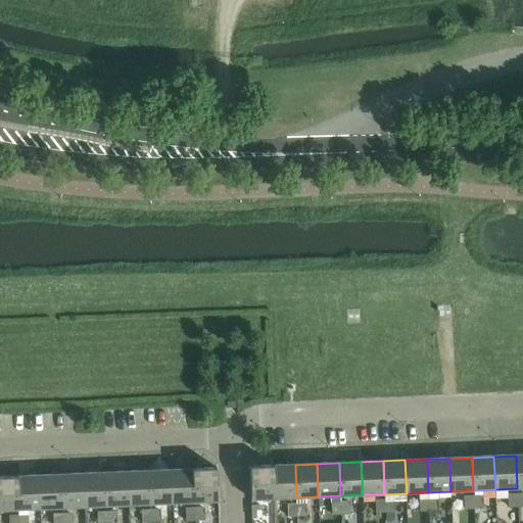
[(295,465),(273,466),(274,498),(296,497),(295,465)]
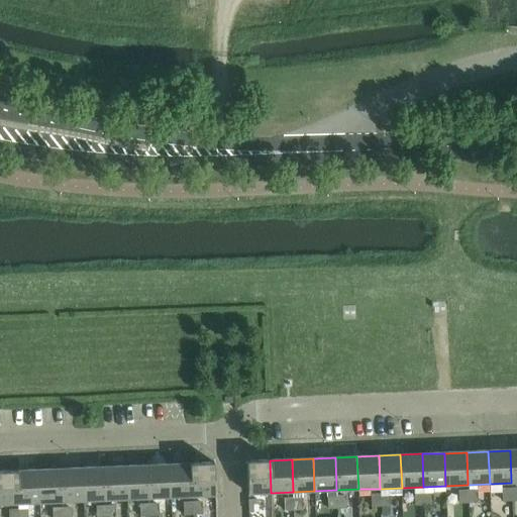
[(271,493),(270,460),(246,461),(248,494),(271,493)]
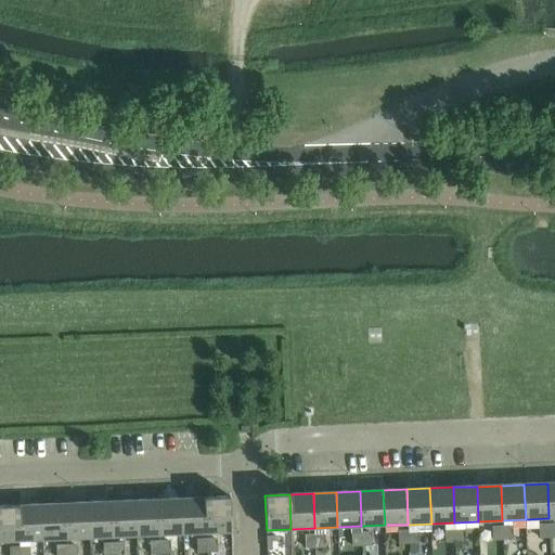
[(230,497),(205,498),(206,533),(231,532),(230,497)]
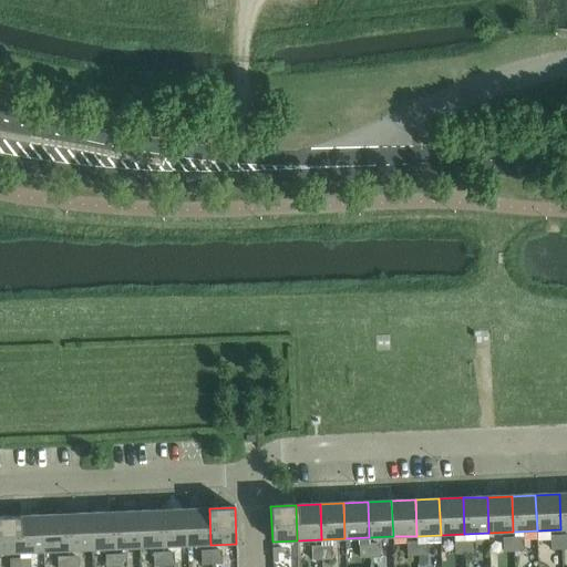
[(209,508),(185,509),(187,545),(210,545),(209,508)]
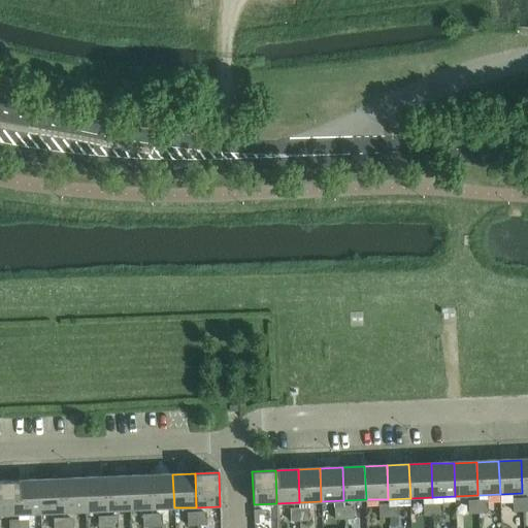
[(172,474),(151,475),(152,508),(174,507),(172,474)]
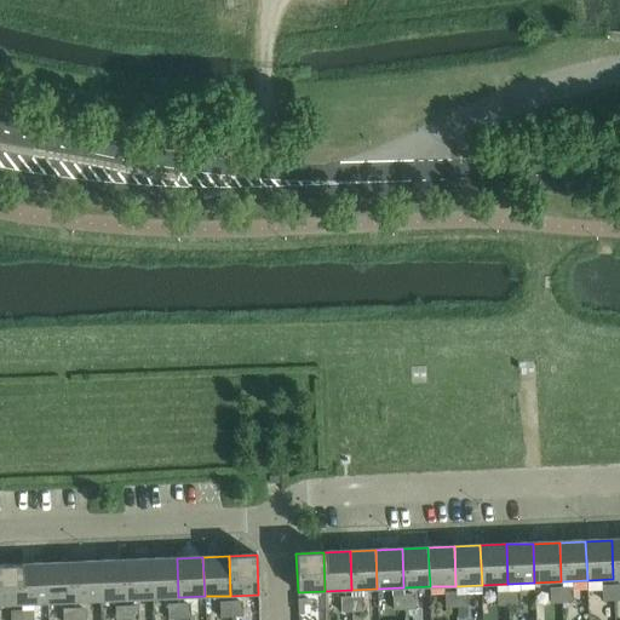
[(177,558),(150,560),(153,598),(178,597),(177,558)]
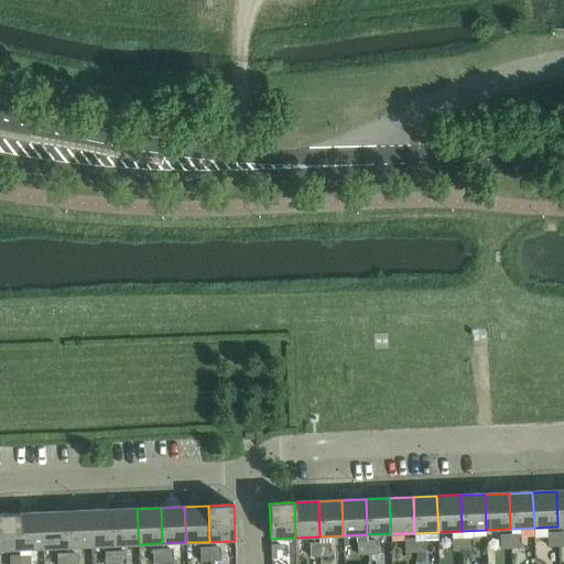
[(137,509),(114,510),(115,545),(139,544),(137,509)]
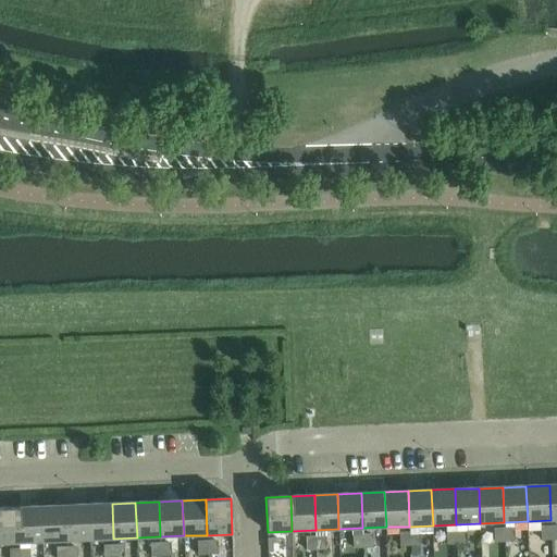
[(112,504),(88,505),(89,540),(113,539),(112,504)]
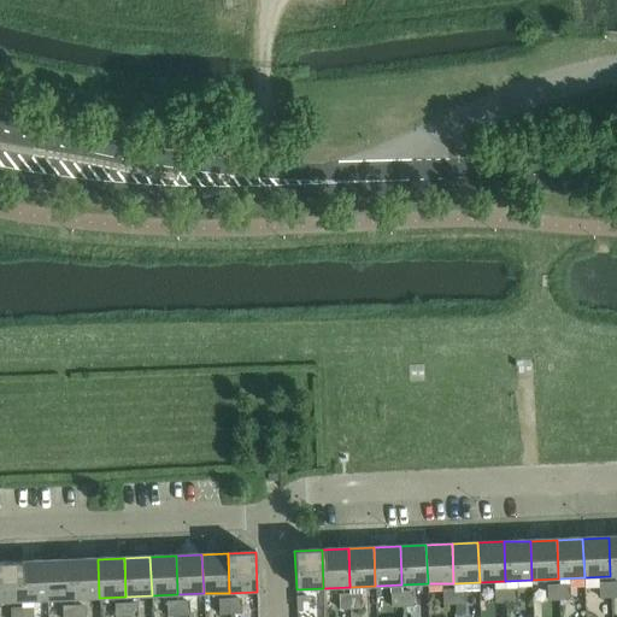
[(98,559),(72,560),(74,599),(99,598),(98,559)]
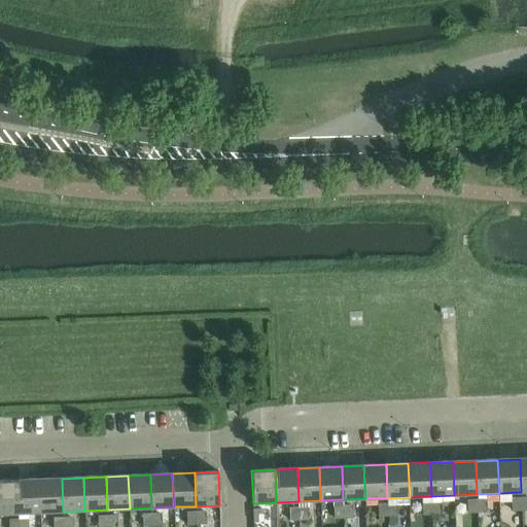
[(62,479),(39,480),(40,513),(63,512),(62,479)]
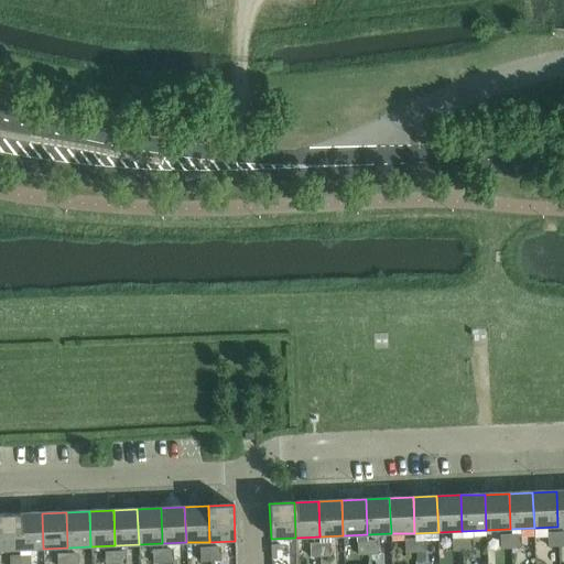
[(0,550),(20,550),(18,513),(0,514),(0,550)]
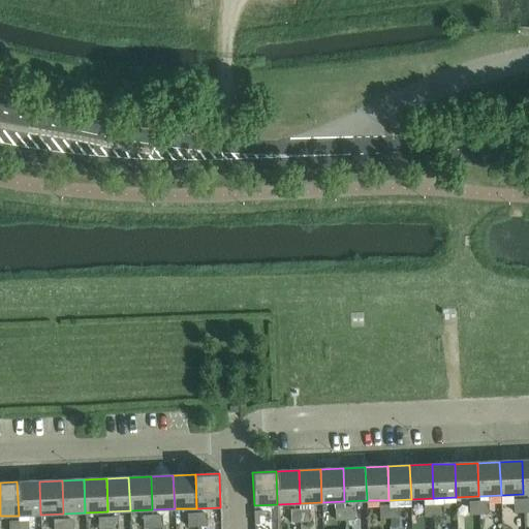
[(39,481),(17,481),(19,516),(40,515),(39,481)]
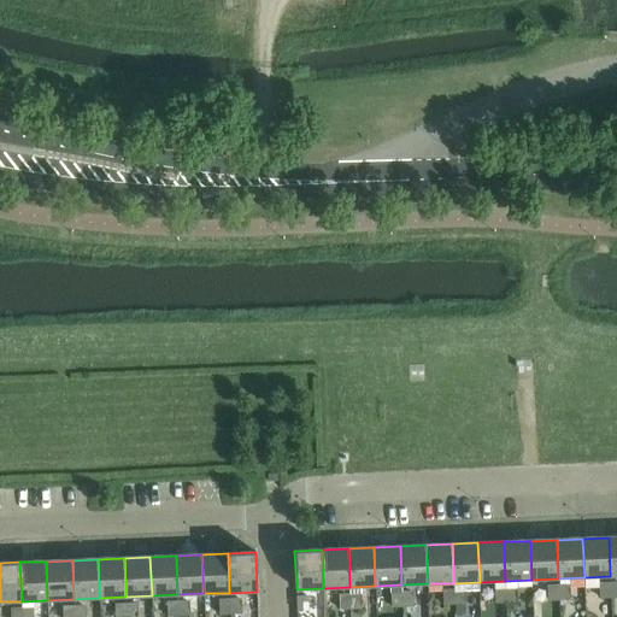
[(611,598),(610,583),(601,583),(600,586),(600,599),(611,598)]
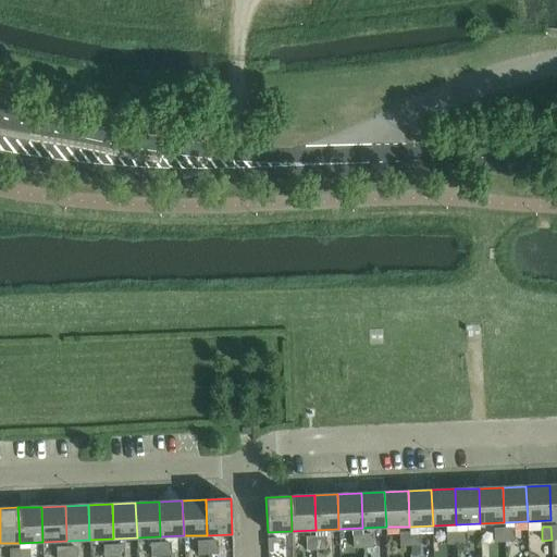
[(511,528),(504,529),(505,542),(515,542),(514,530),(511,528)]
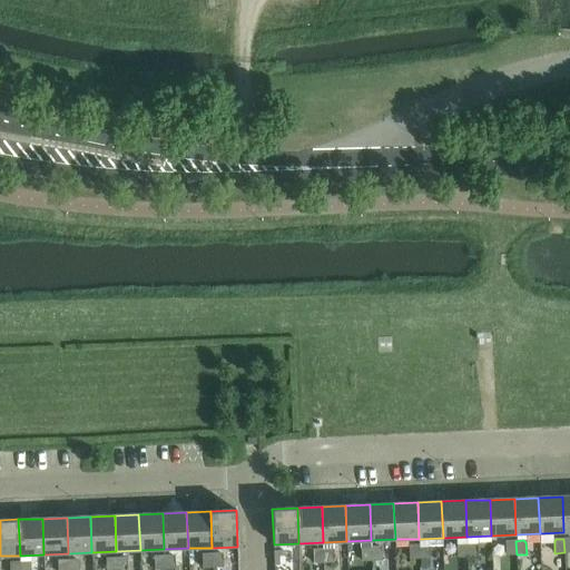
[(517,554),(516,541),(508,541),(505,543),(507,554),(517,554)]
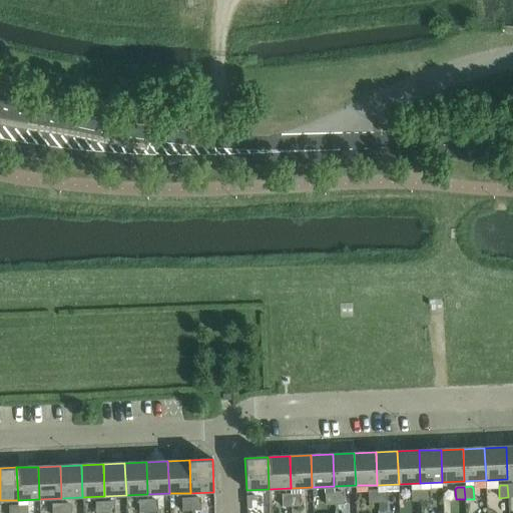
[(428,488),(421,489),(421,501),(430,500),(430,490),(428,488)]
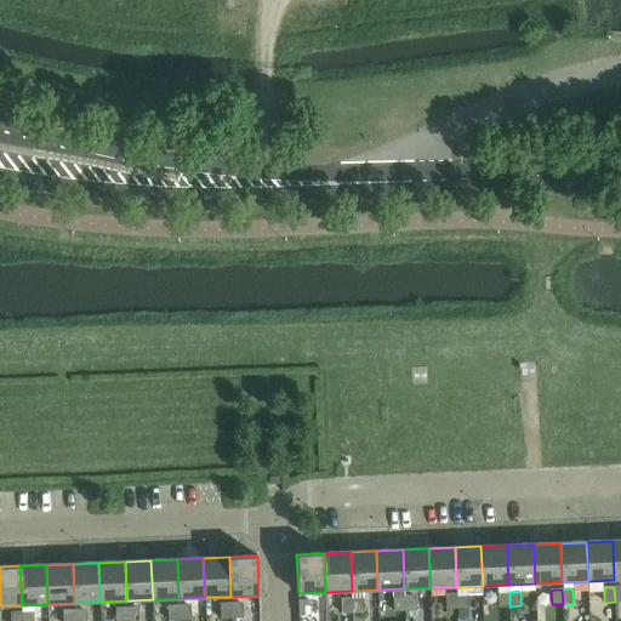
[(510,607),(510,592),(501,592),(499,594),(499,607),(510,607)]
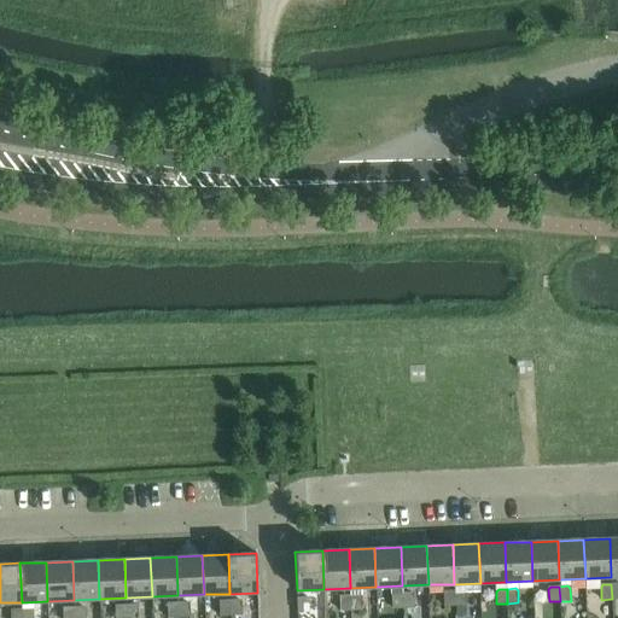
[(455,606),(454,590),(447,592),(444,594),(444,606),(455,606)]
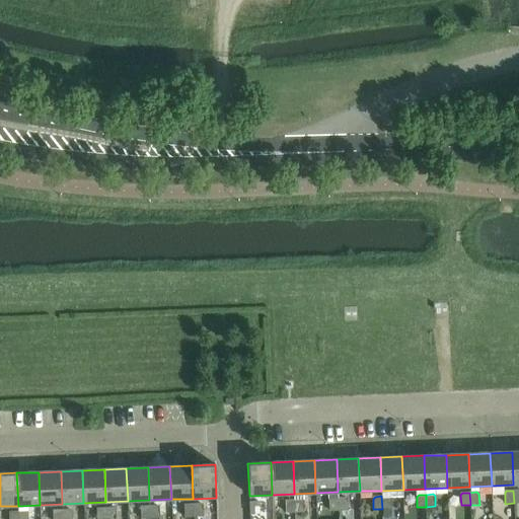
[(388,496),(381,496),(382,509),(391,508),(391,498),(388,496)]
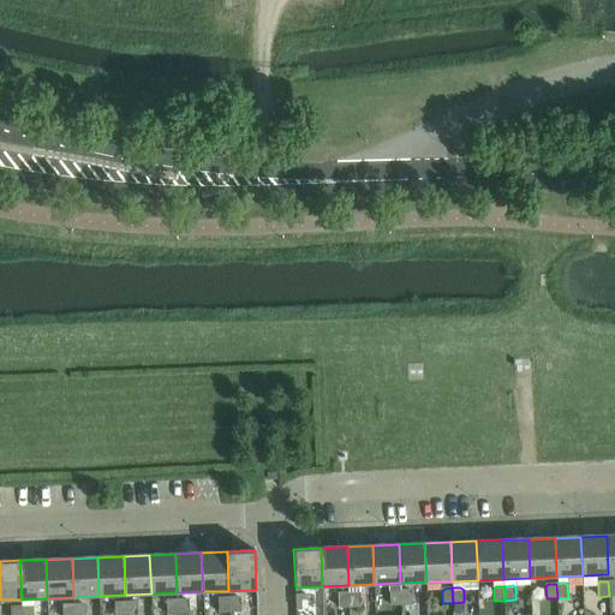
[(401,604),(400,590),(392,591),(389,593),(390,605),(401,604)]
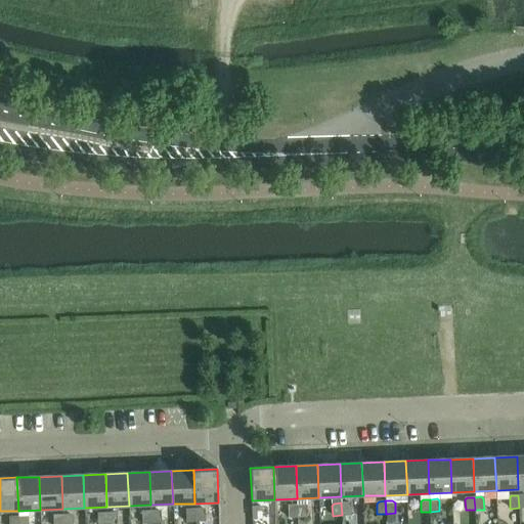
[(348,503),(341,503),(342,515),(351,515),(350,505),(348,503)]
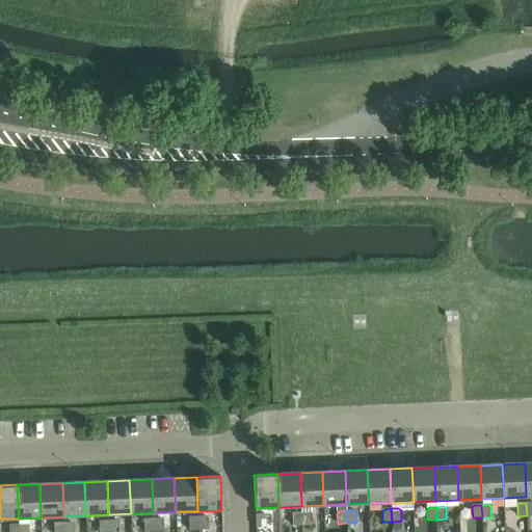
[(302,525),(301,512),(294,512),(292,514),(293,526),(302,525)]
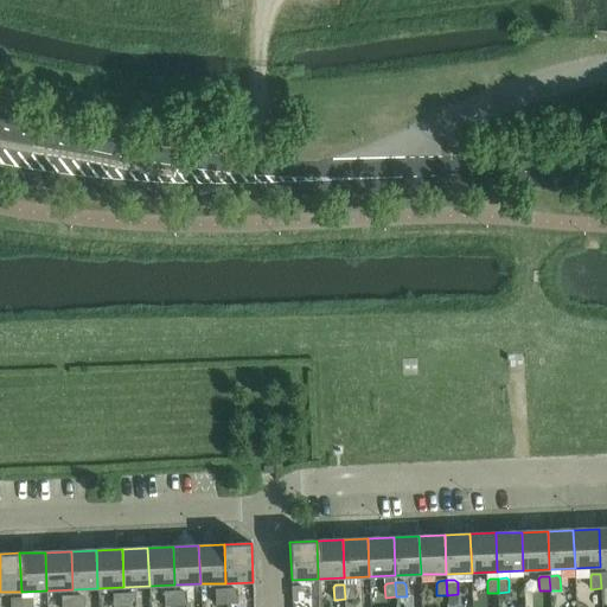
[(352,585),(344,585),(345,599),(356,599),(355,587),(352,585)]
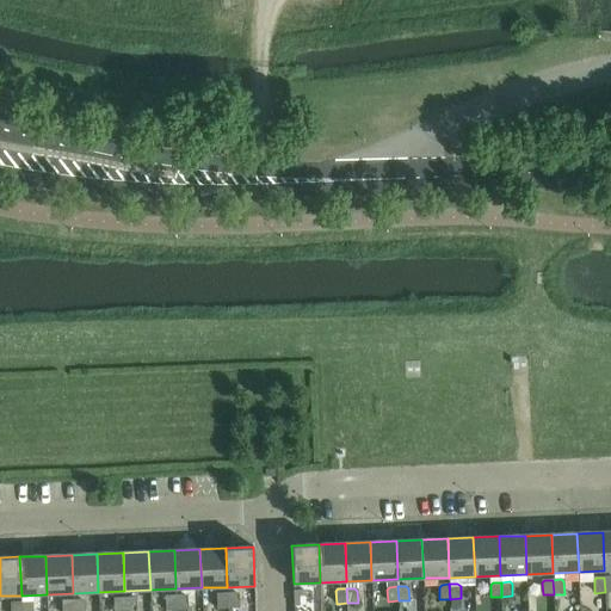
[(294,591),(294,605),(306,605),(304,593),(302,591),(294,591)]
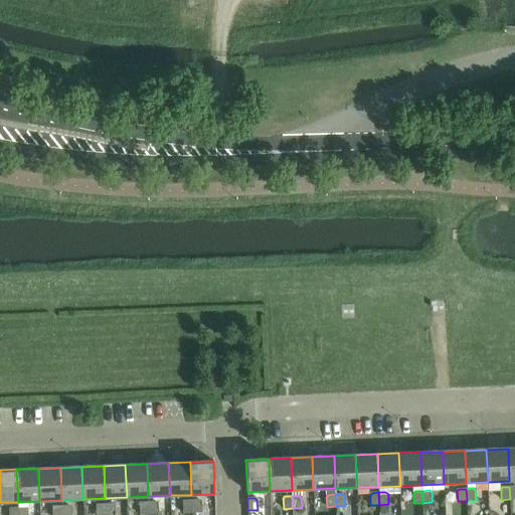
[(199,500),(192,501),(192,513),(201,512),(201,502),(199,500)]
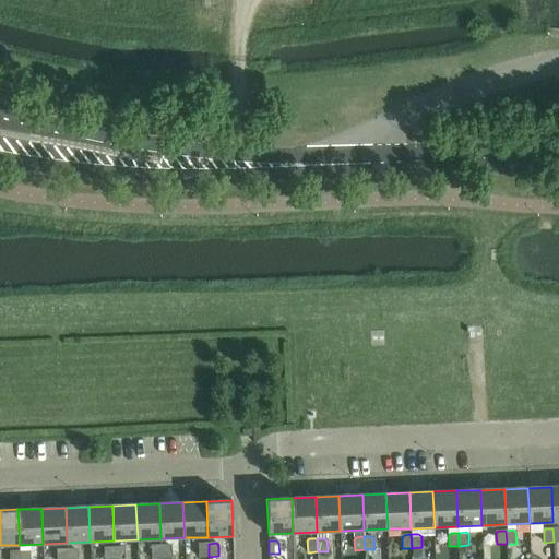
[(209,557),(209,544),(201,544),(199,546),(199,557),(209,557)]
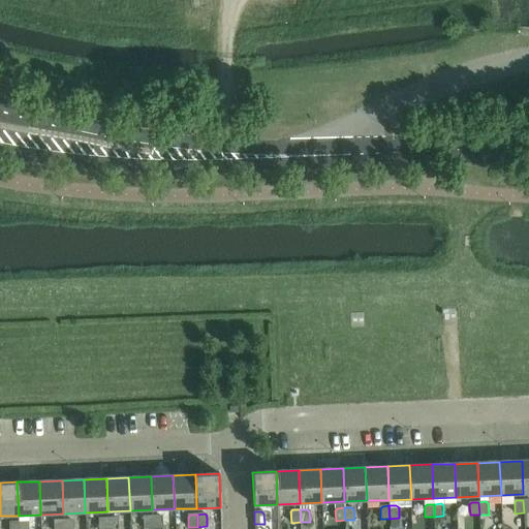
[(153,528),(153,516),(146,517),(144,519),(144,528),(153,528)]
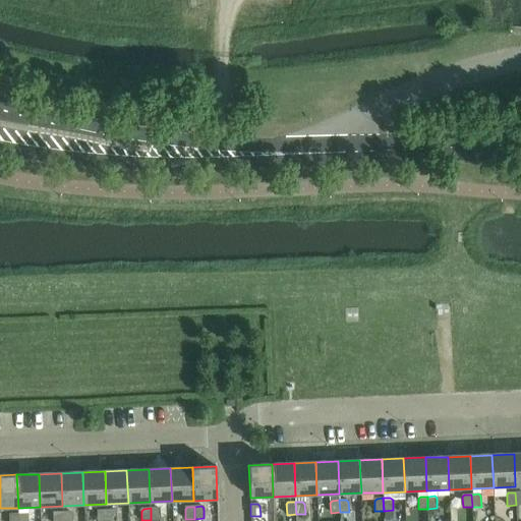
[(157,508),(151,508),(151,520),(160,520),(160,510),(157,508)]
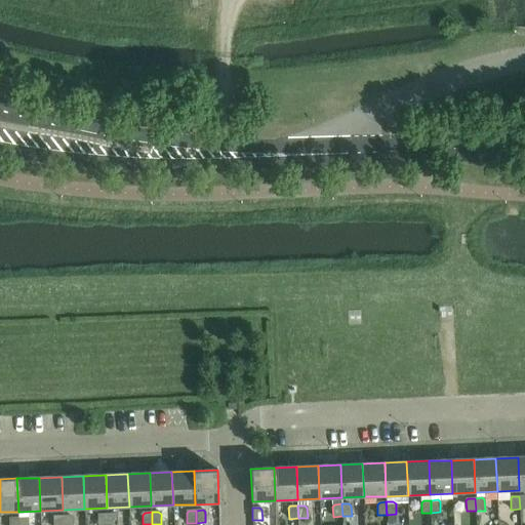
[(107,524),(107,514),(99,514),(97,517),(97,524),(107,524)]
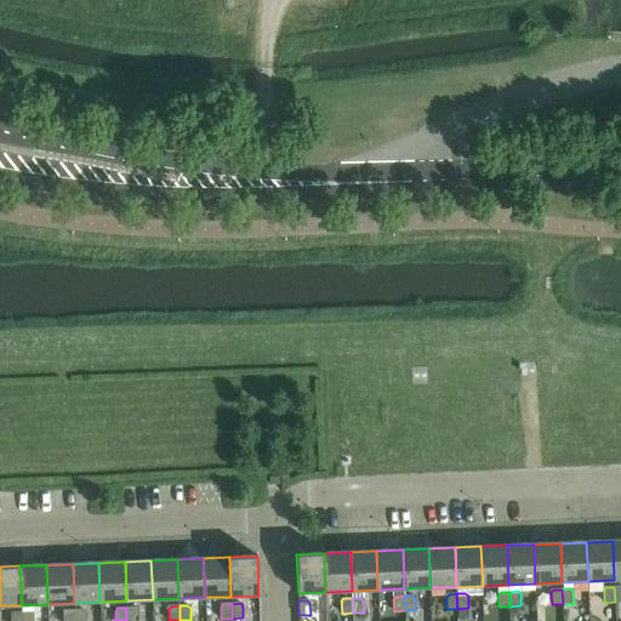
[(135,608),(126,608),(126,620),(137,620),(137,610),(135,608)]
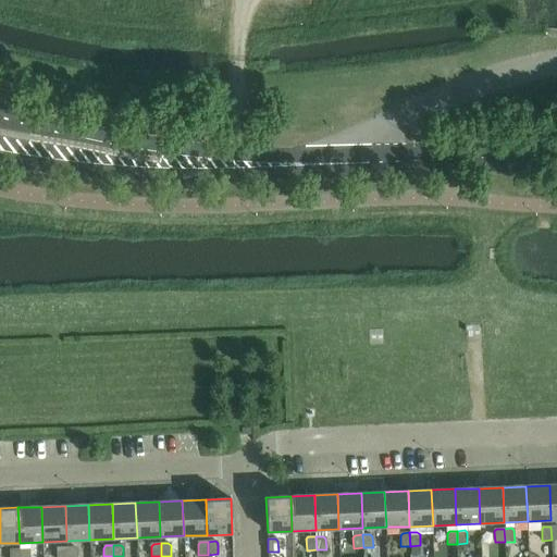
[(420,545),(410,546),(410,555),(420,555),(420,545)]
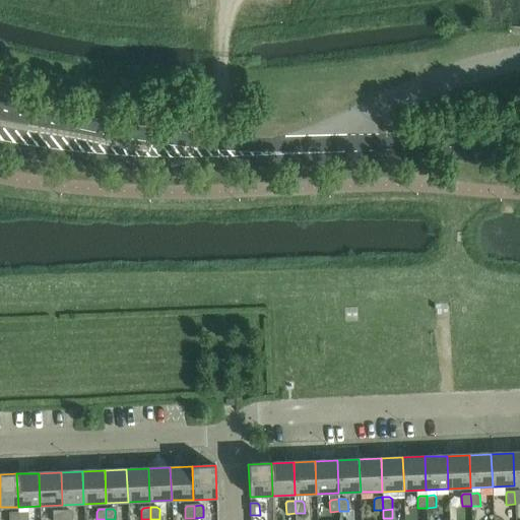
[(62,519),(62,511),(55,511),(53,513),(53,519),(62,519)]
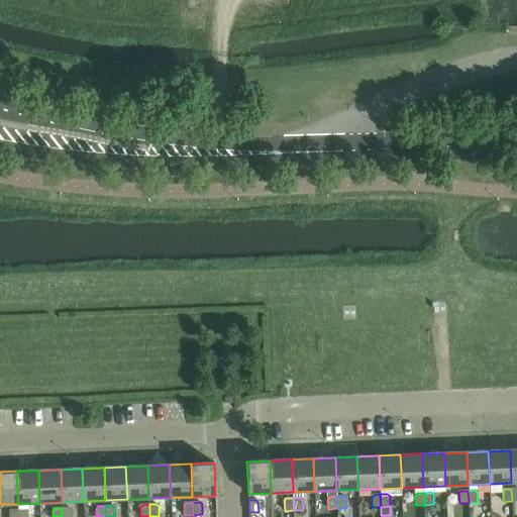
[(69,508),(62,508),(62,516),(71,516),(71,510),(69,508)]
